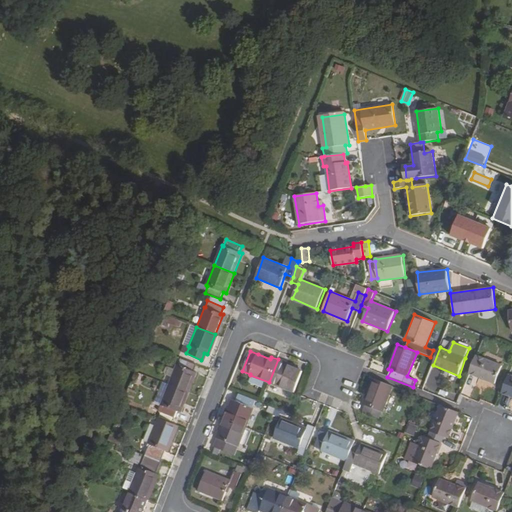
[(495,384),(502,366),(476,356),(469,374),(495,384)]
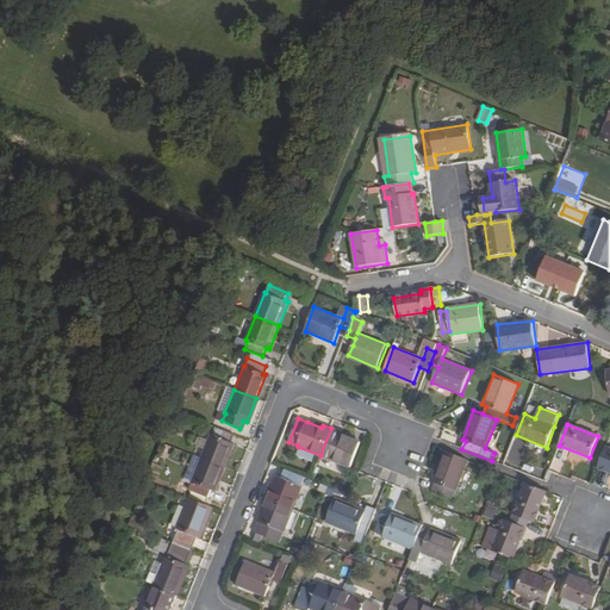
[(213,435),(212,435),(203,459),(225,468),(235,444),(231,443),(235,435),(217,427),(213,435)]
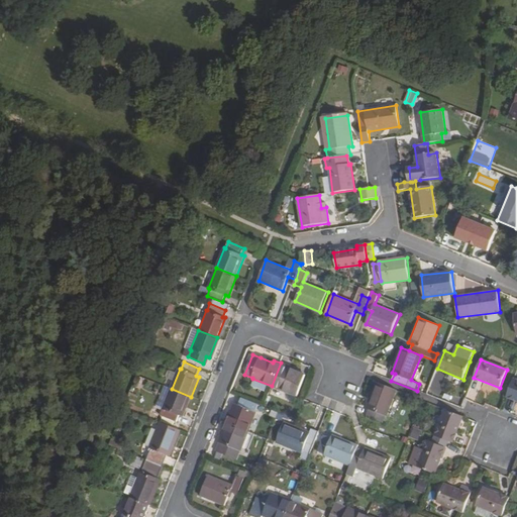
[(286,368),(287,366),(281,363),(272,386),(298,397),(306,376),(286,368)]
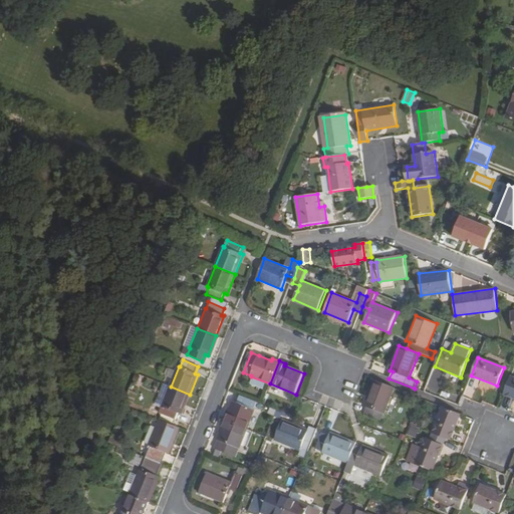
[(427,390),(437,393),(443,370),(434,367),(427,390)]
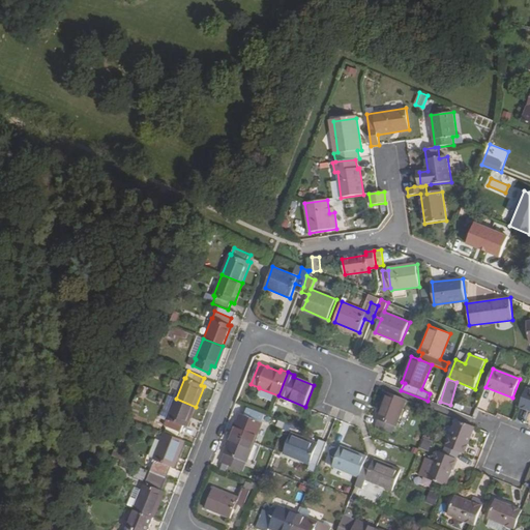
[(529,411),(529,389),(527,389),(520,407),(529,411)]
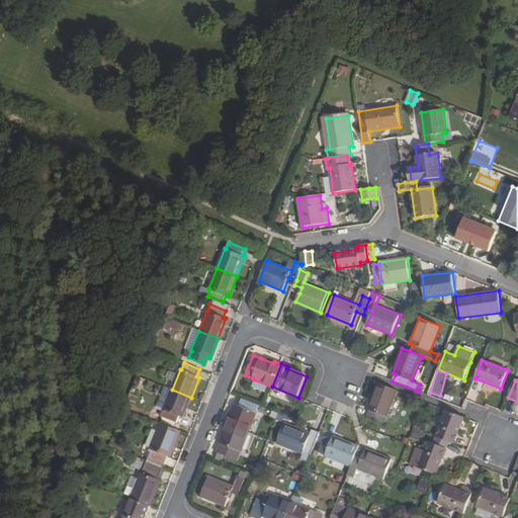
[(384,424),(398,392),(377,383),(367,410),(370,411),(367,418),(384,424)]
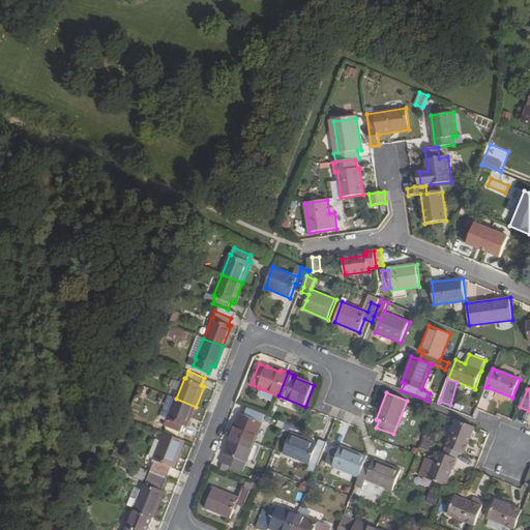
[(184,427),(187,428),(196,407),(176,399),(168,419),(169,419),(164,432),(177,437),(179,432),(182,433),(184,427)]
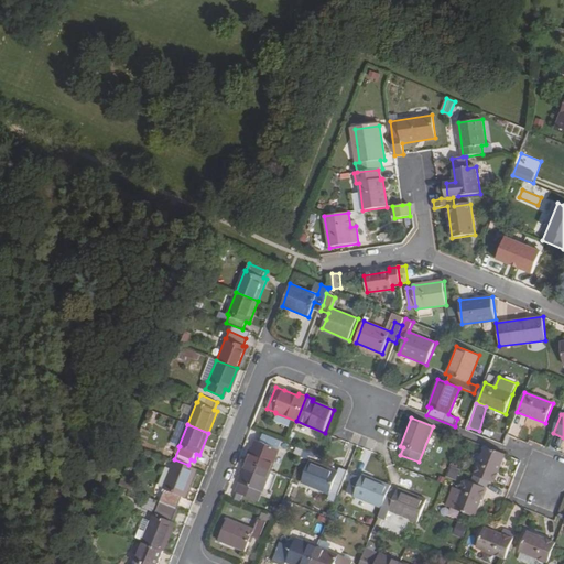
[(251,455),(249,454),(246,462),(271,472),(280,449),(257,441),(251,455)]
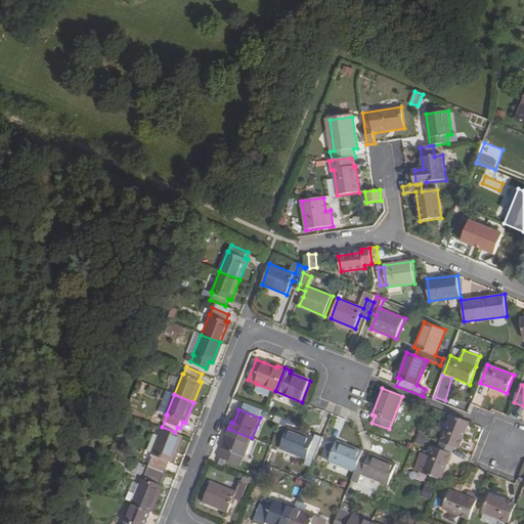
[(460,449),(471,423),(451,416),(441,442),(460,449)]
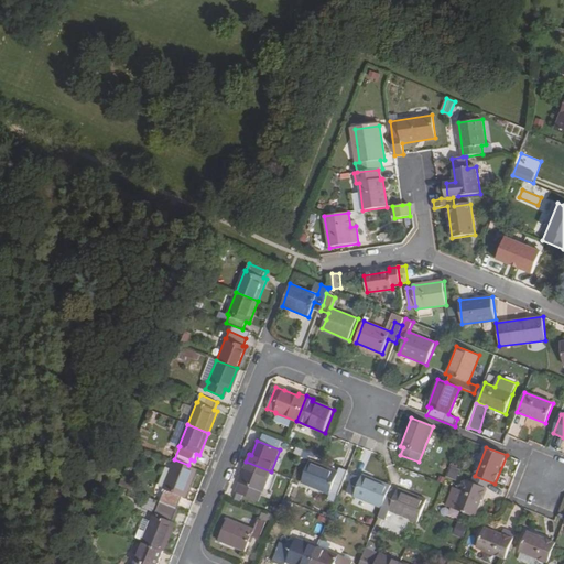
[(165,489),(167,490),(162,503),(177,509),(183,497),(186,498),(196,469),(176,462),(165,489)]
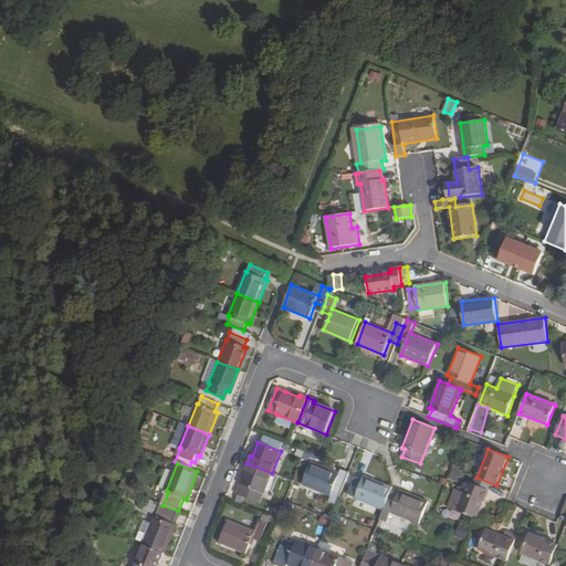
[(261,504),(272,473),(247,463),(244,470),(245,471),(238,494),(261,504)]
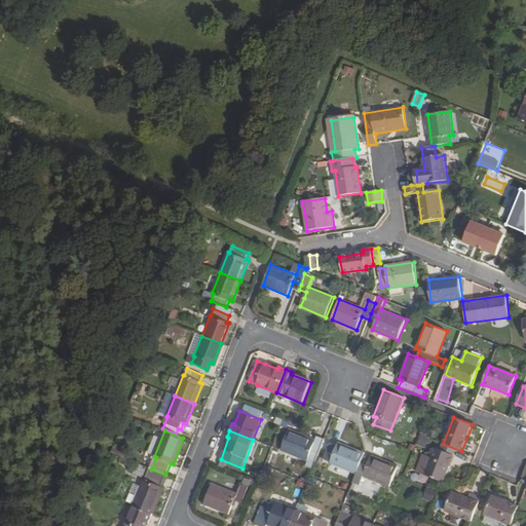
[(317,437),(315,441),(290,430),(282,451),(307,461),(305,467),(312,471),(325,440),(317,437)]
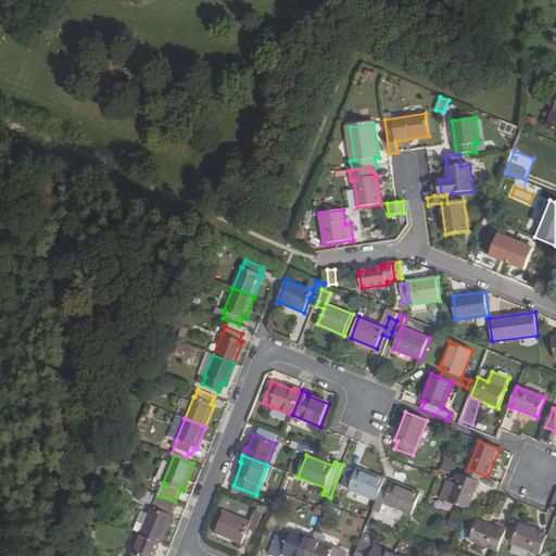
[(451,472),(454,464),(446,460),(443,469),(451,472)]
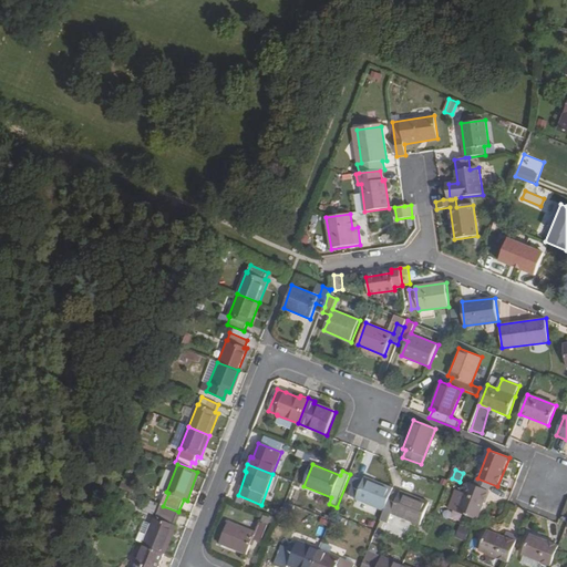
[(358,500),(384,511),(392,492),(393,490),(366,477),(364,481),(357,478),(350,496),(358,500)]
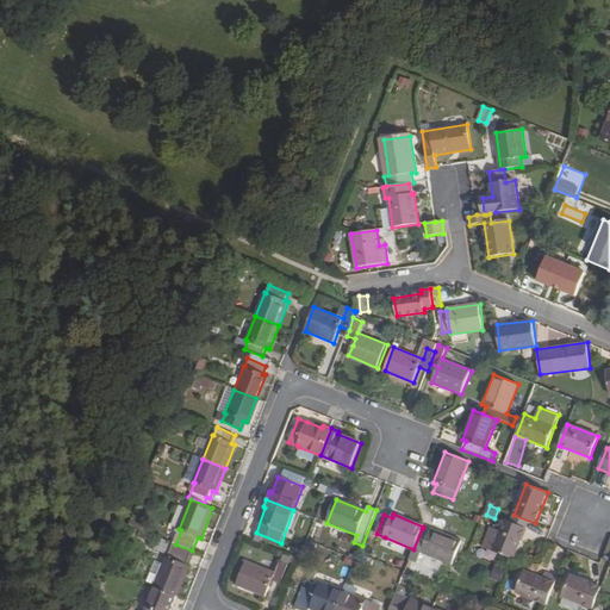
[(512,560),(526,529),(520,527),(511,523),(504,521),(500,531),(491,528),(483,547),(492,552),(512,560)]
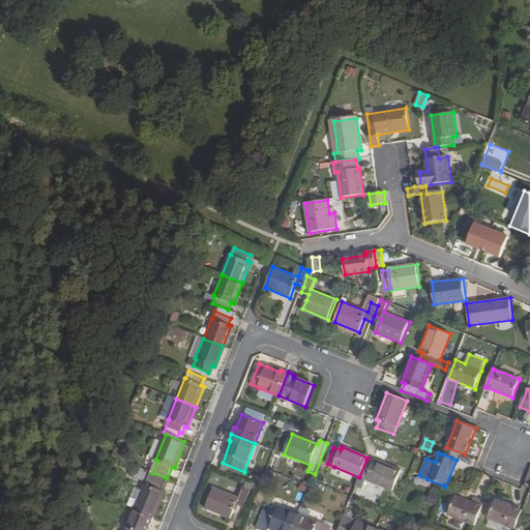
[(375,460),(374,463),(366,460),(359,477),(356,486),(363,489),(367,480),(392,491),(401,470),(375,460)]
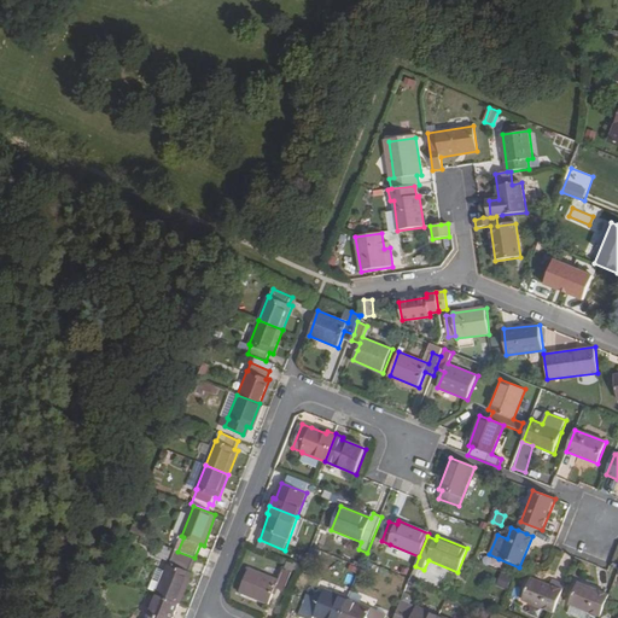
[(192,575),(188,572),(194,558),(178,552),(172,566),(169,564),(167,572),(159,570),(150,592),(158,594),(157,595),(179,605),(180,605),(192,575)]
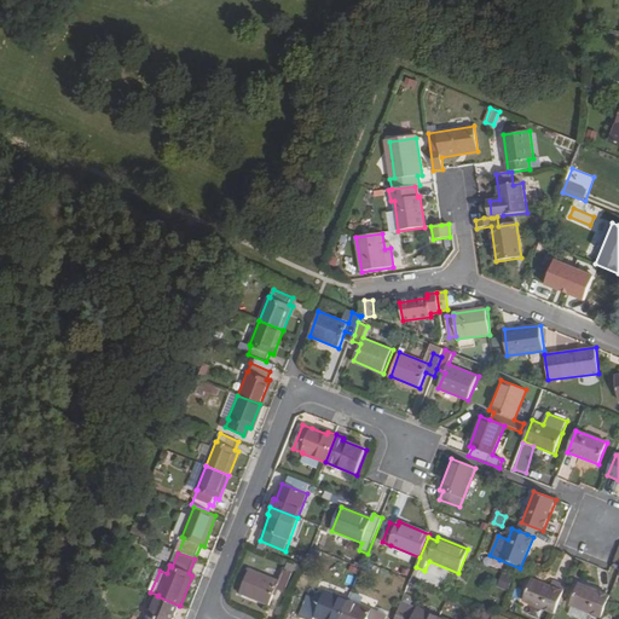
[(441,584),(449,571),(431,561),(423,574),(441,584)]
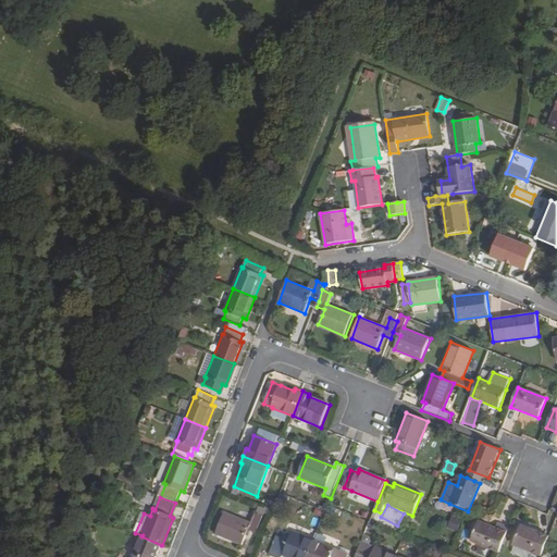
[(251,523),(225,514),(217,534),(243,545),(249,531),(257,534),(263,517),(256,514),(251,523)]
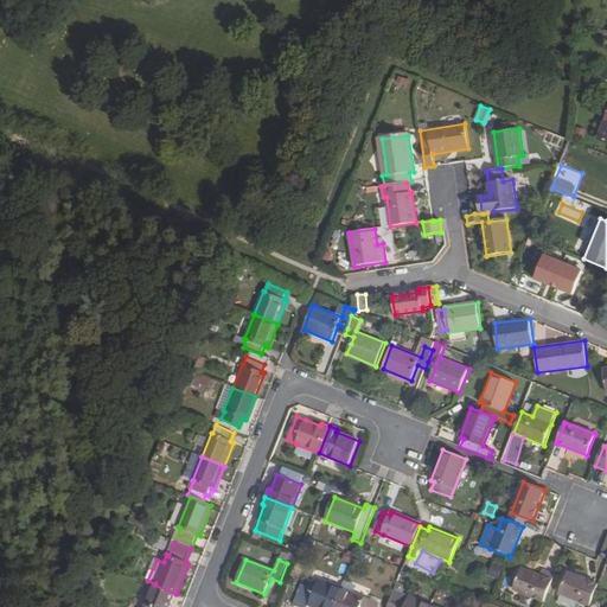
[(489,575),(500,579),(505,566),(493,562),(489,575)]
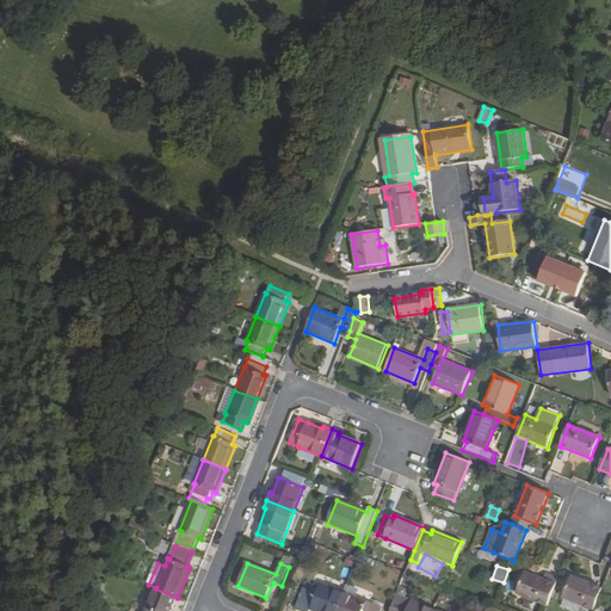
[(517,594),(547,606),(556,585),(557,579),(547,574),(544,580),(525,573),(517,594)]
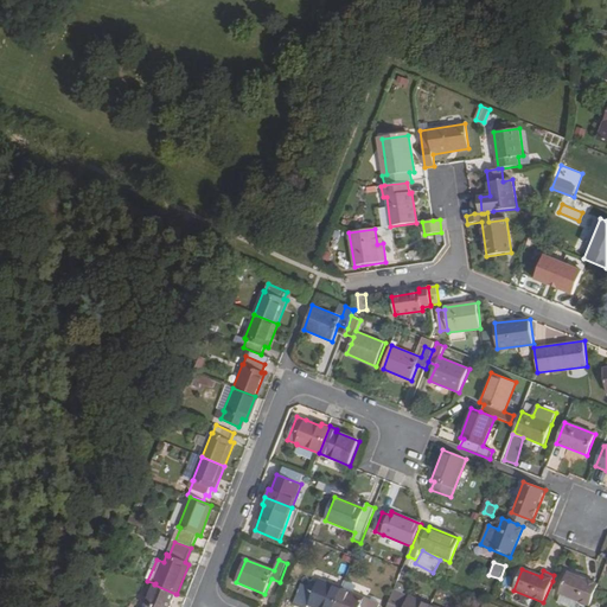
[(589,606),(592,601),(598,585),(567,573),(558,593),(589,606)]
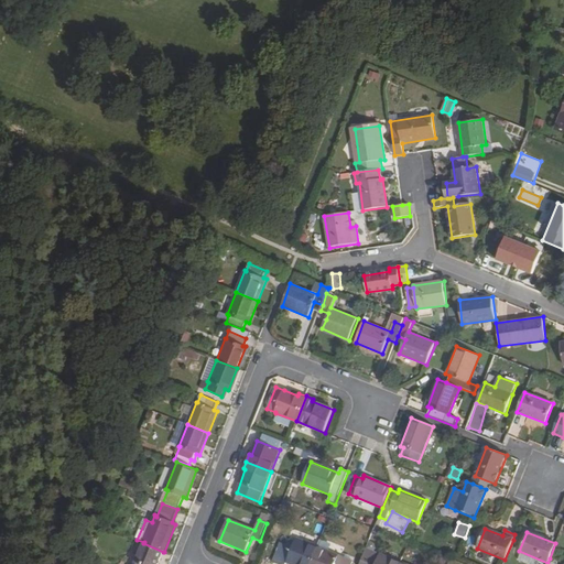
[(291,563),(311,563),(317,549),(296,539),(286,562),(291,563)]
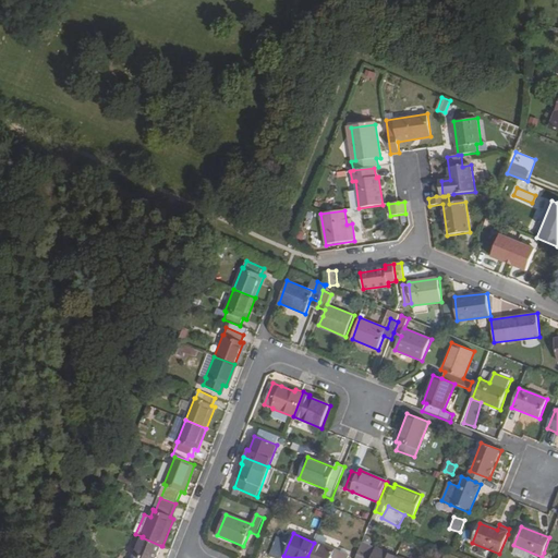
[(156,557),(161,546),(142,537),(133,557),(156,557)]
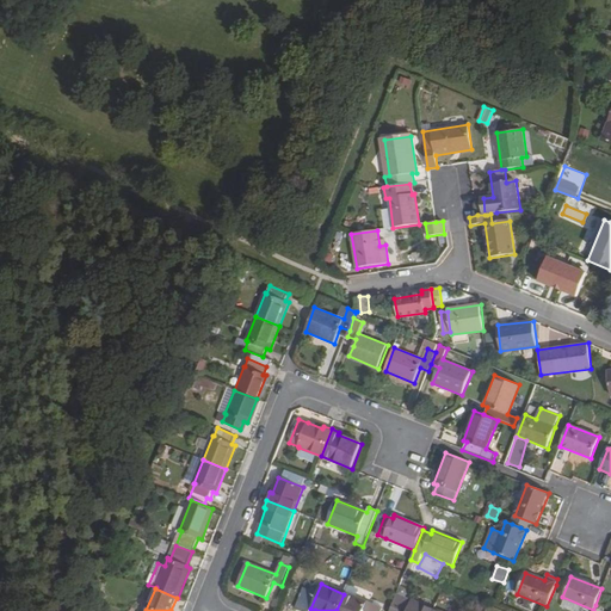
[(380,610),(381,609),(344,594),(337,610),(380,610)]
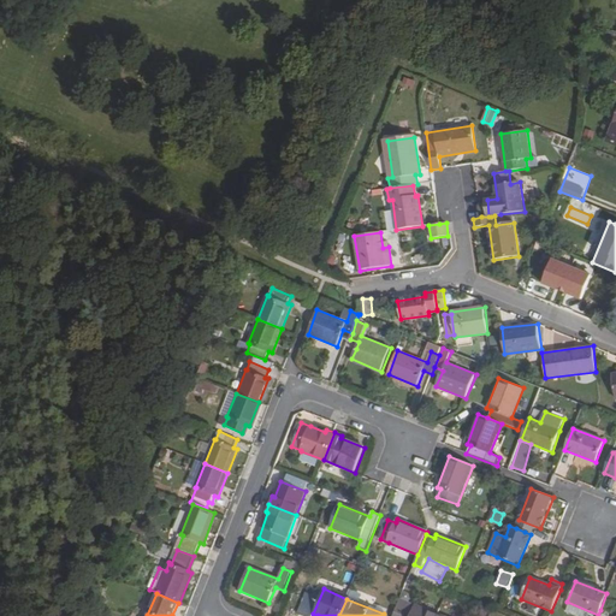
[(437,615),(438,615),(400,599),(392,615),(437,615)]
